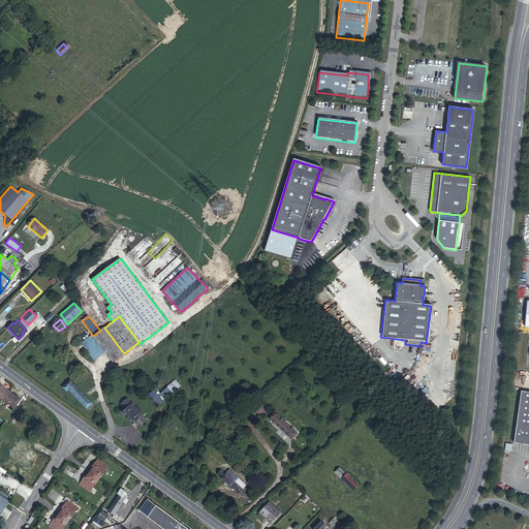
[(100,331),(93,336),(109,356),(120,348),(104,328),(100,331)]
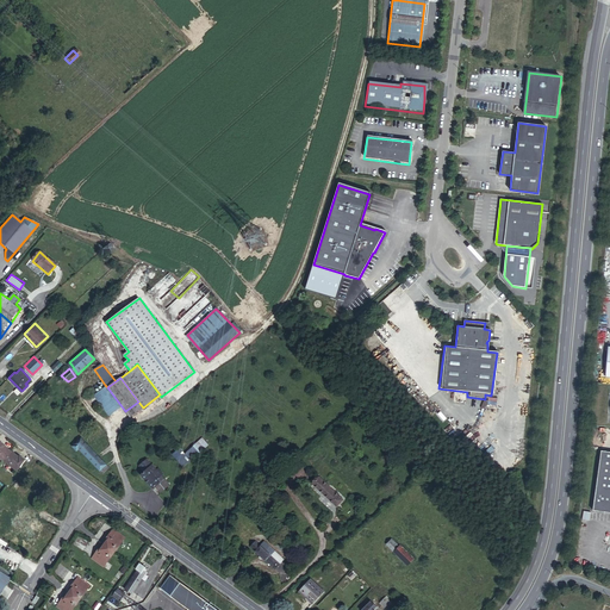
[(105,385),(93,396),(109,416),(122,405),(107,387),(105,385)]
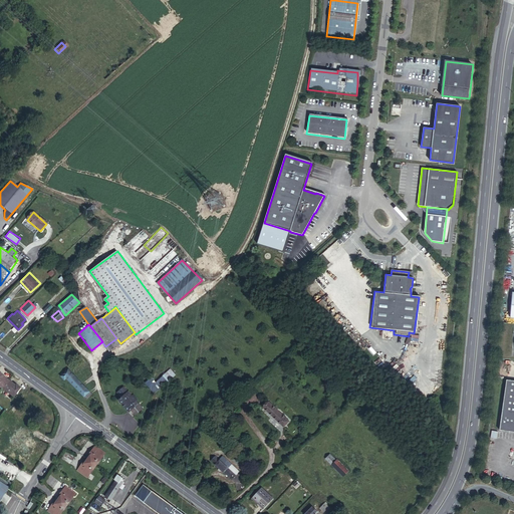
[(116,338),(105,346),(109,351),(120,343),(116,338)]
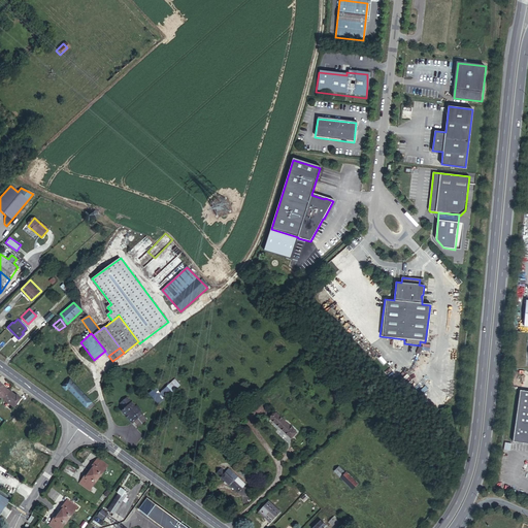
[(86,407),(92,402),(69,380),(61,386),(66,391),(68,389),(78,400),(86,407)]
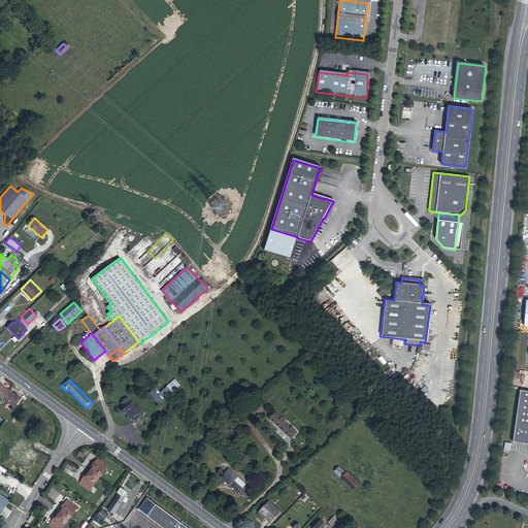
[(0,396),(3,399),(9,390),(3,386),(4,384),(0,381),(0,396)]
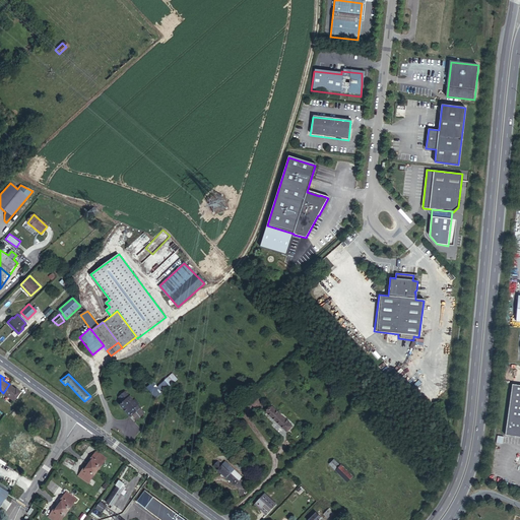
[(170,375),(165,379),(170,384),(175,380),(170,375)]
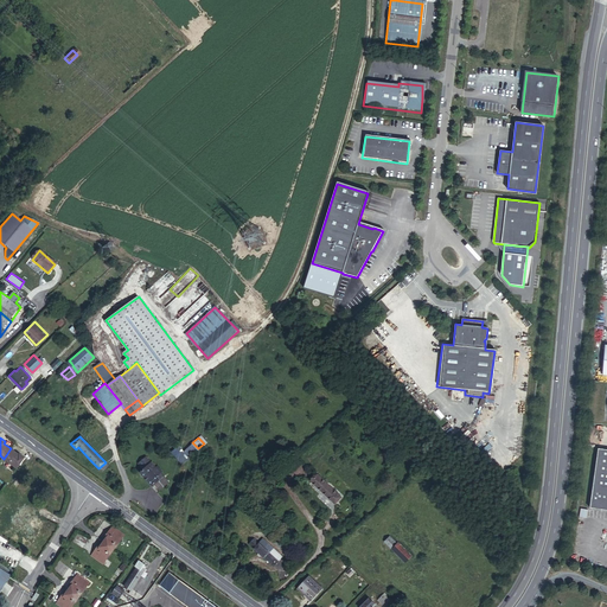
[(198,448),(192,442),(179,454),(185,460),(198,448)]
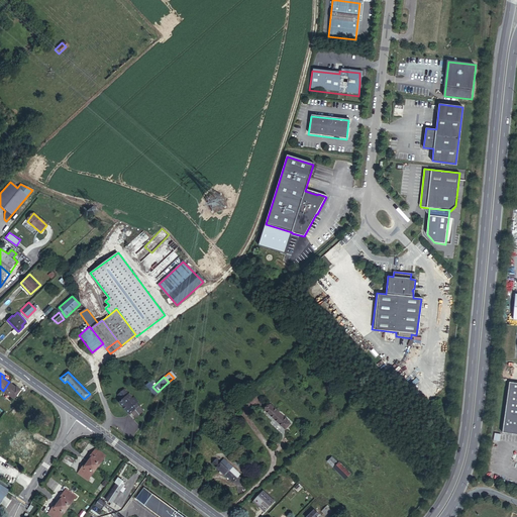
[(16,387),(9,382),(3,391),(15,399),(22,389),(17,386),(16,387)]
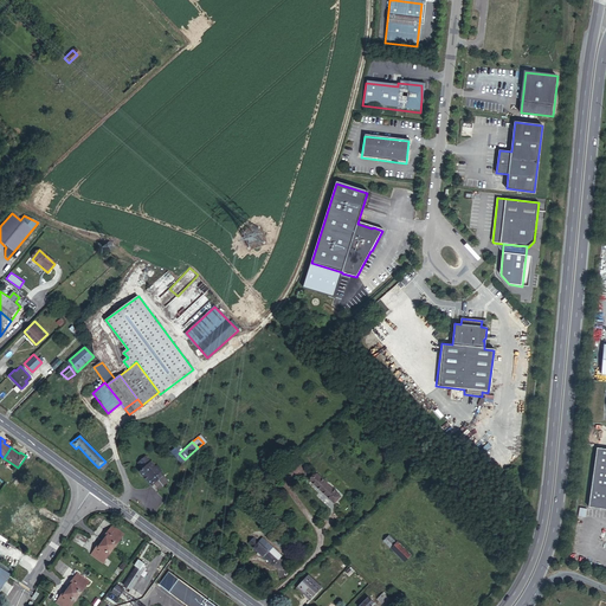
[(605,449),(598,449),(590,508),(605,509),(605,449)]
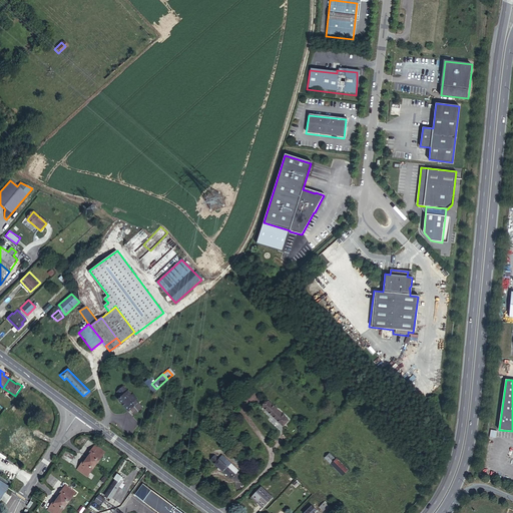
[(121,397),(118,399),(129,411),(130,409),(135,414),(142,408),(135,400),(137,398),(133,394),(131,395),(123,386),(116,392),(121,397)]
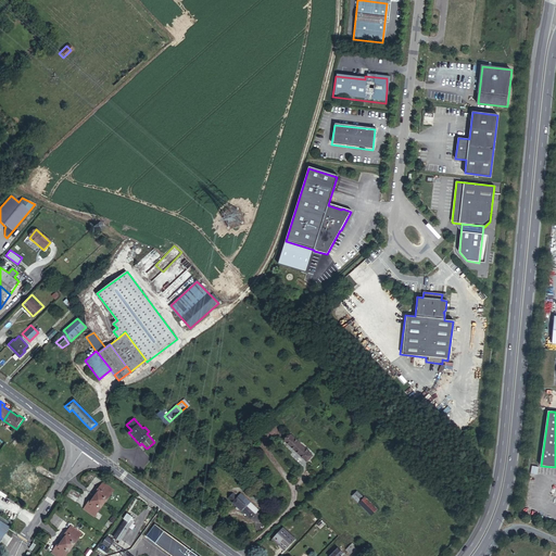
[(308,454),(290,437),(283,442),(303,459),(308,454)]
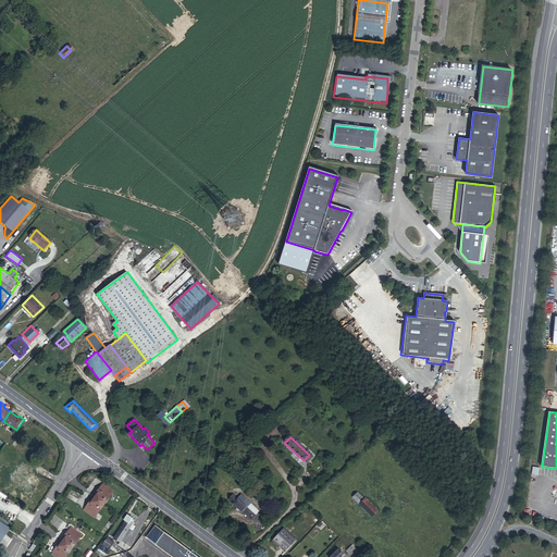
[(21,474),(7,465),(0,473),(15,483),(21,474)]
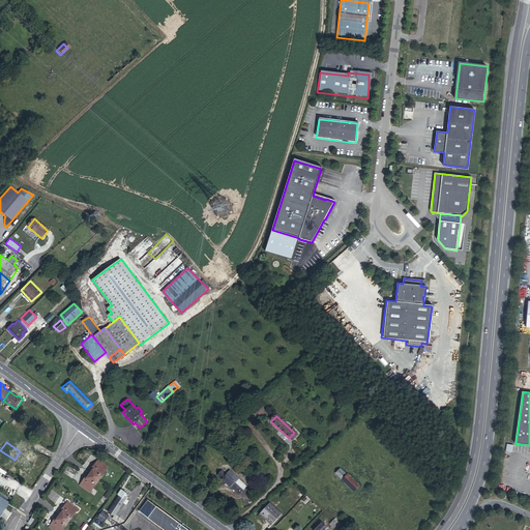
[(34,462),(20,451),(15,460),(28,470),(34,462)]
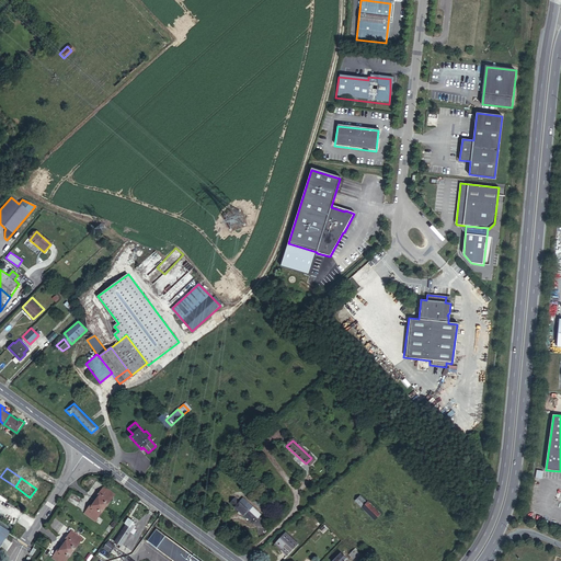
[(99,499),(98,501),(106,508),(115,495),(105,488),(98,497),(99,499)]
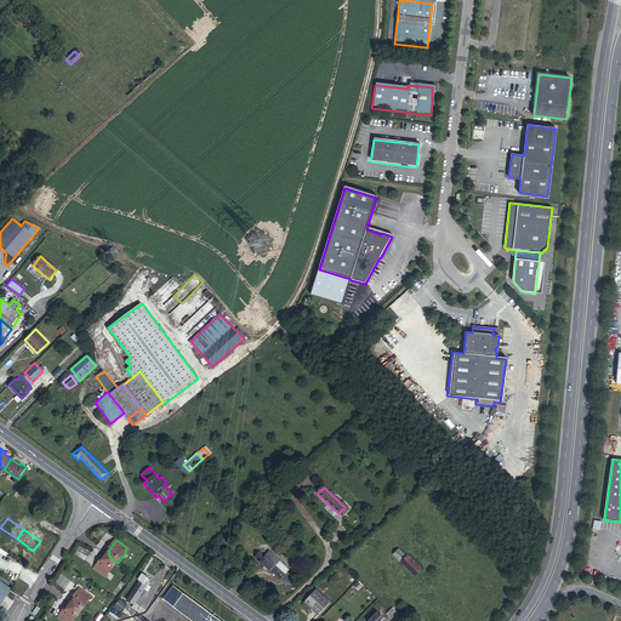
[(398,548),(393,553),(414,576),(421,570),(414,562),(419,558),(412,552),(406,557),(398,548)]
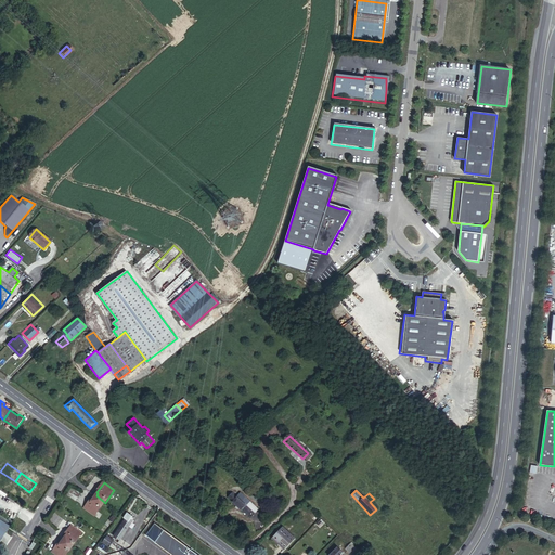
[(239,508),(250,518),(259,510),(246,499),(243,502),(232,493),(228,498),(236,505),(235,507),(237,510),(239,508)]
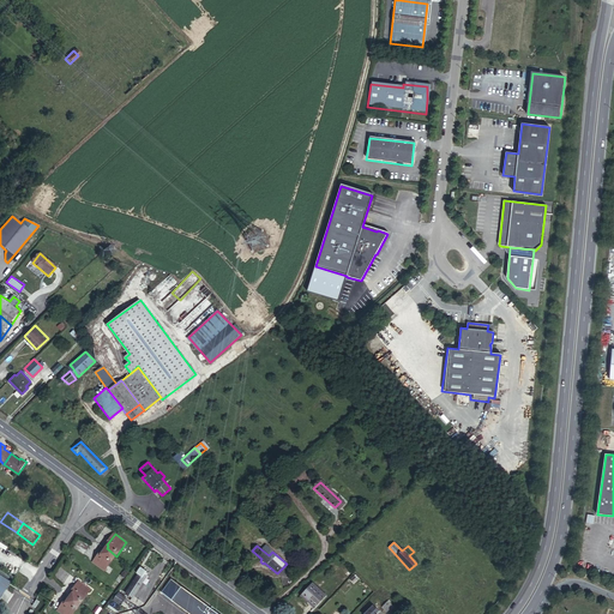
[(95,561),(107,570),(116,557),(107,548),(104,552),(103,551),(95,561)]
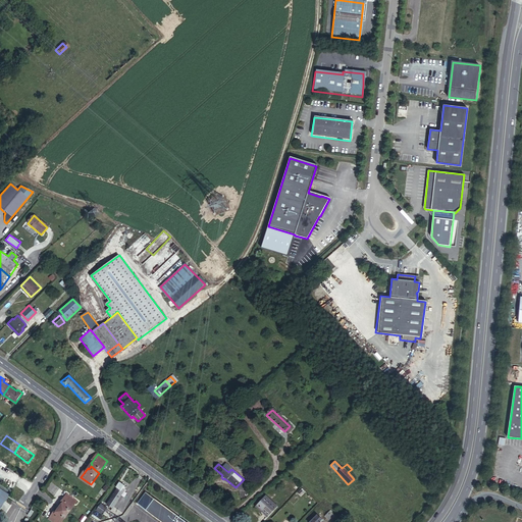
[(129,487),(121,482),(119,487),(121,488),(111,505),(116,509),(129,487)]
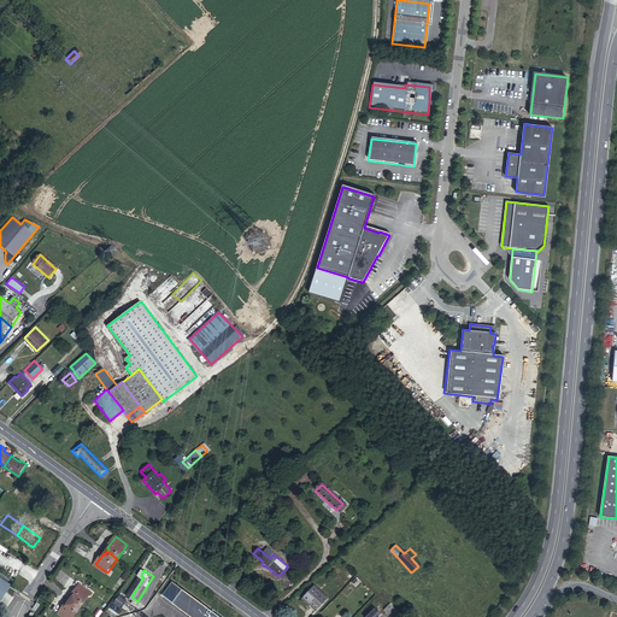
[(195,616),(224,616),(176,582),(166,595),(195,616)]
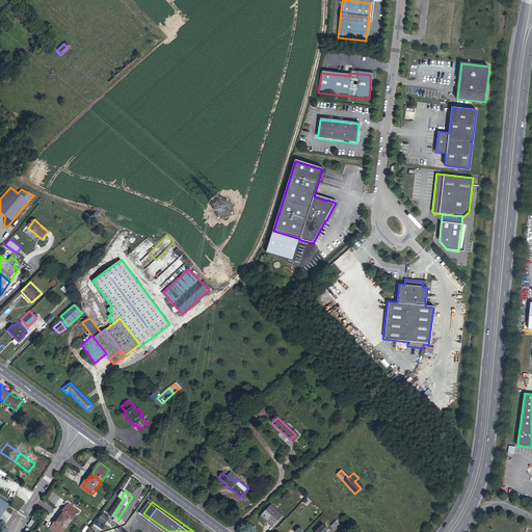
[(61,514),(60,517),(69,524),(78,511),(68,504),(60,513),(61,514)]
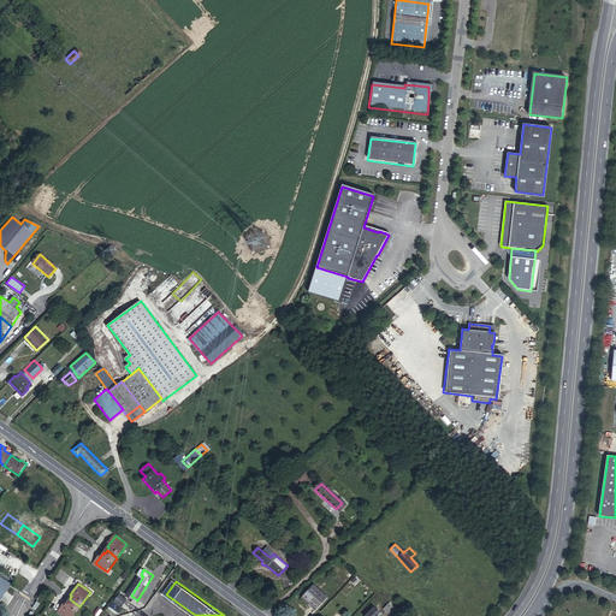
[(325,598),(312,586),(298,599),(306,606),(308,605),(313,610),(325,598)]
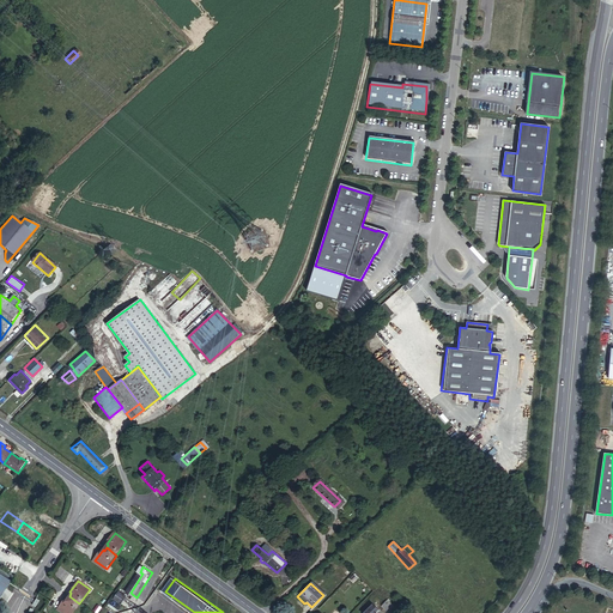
[(120,592),(115,599),(123,604),(128,596),(120,592)]
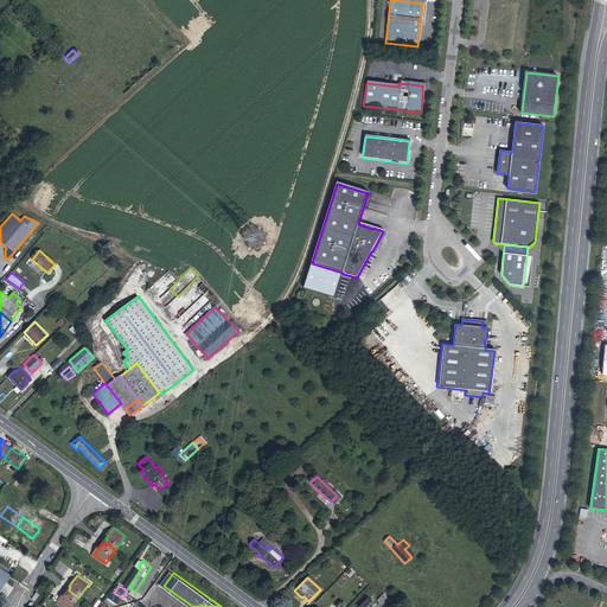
[(57,602),(63,606),(71,606),(78,598),(69,590),(66,593),(65,592),(57,602)]
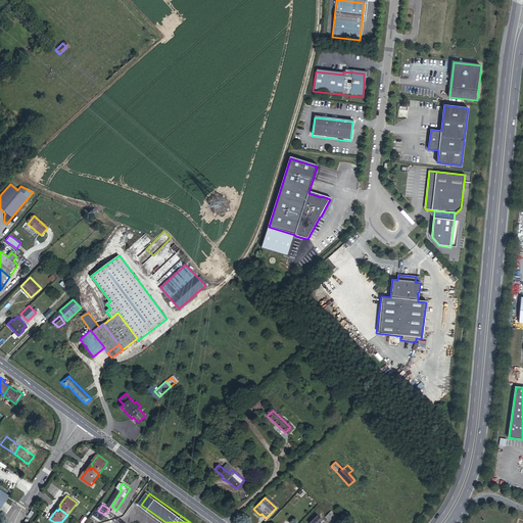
[(333,522),(337,519),(330,512),(325,517),(331,522),(333,522)]
